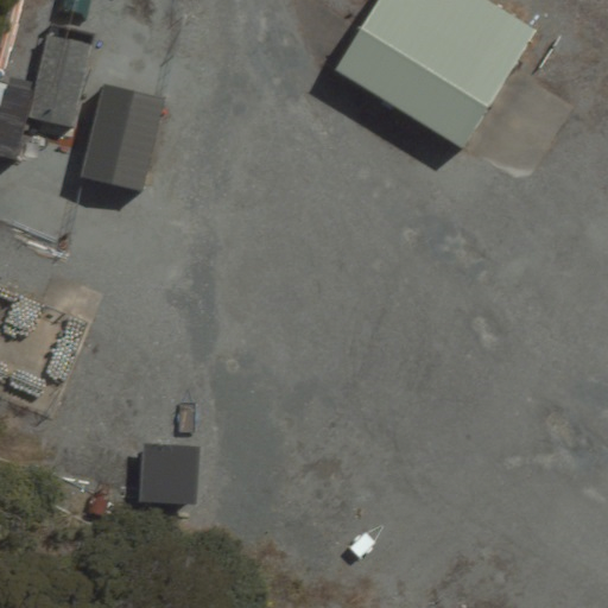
[(538,31),(488,0),(379,0),(335,69),(463,150),(538,31)]
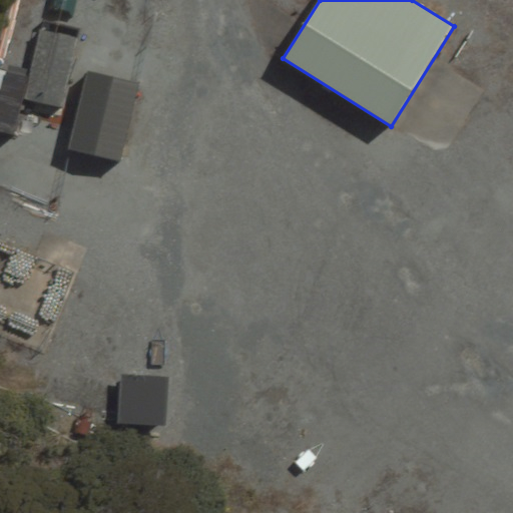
[(79,39),(40,30),(31,70),(24,98),(63,107),(79,39)]
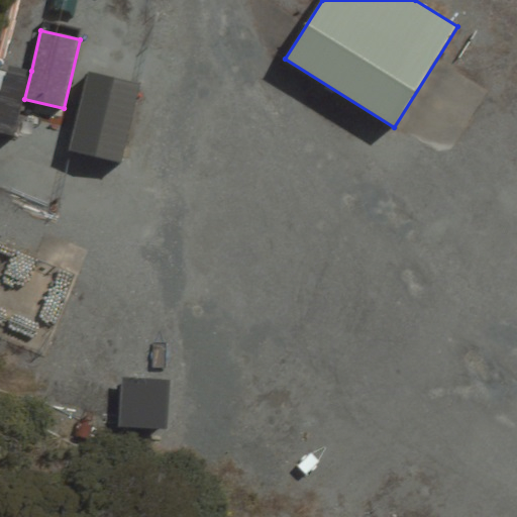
[(0,132),(15,136),(24,99),(31,71),(6,65),(4,71),(0,89),(0,132)]
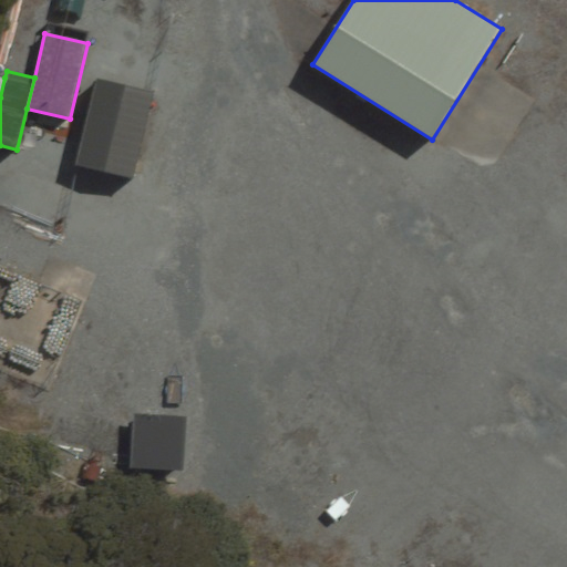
[(153,91),(96,78),(75,164),(133,177),(153,91)]
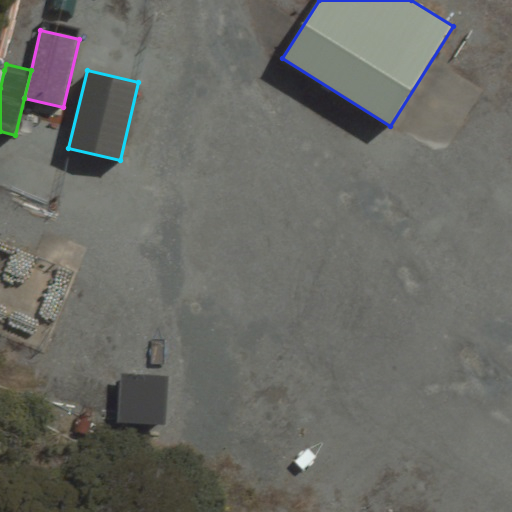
[(120,374),(118,422),(166,424),(168,376),(120,374)]
